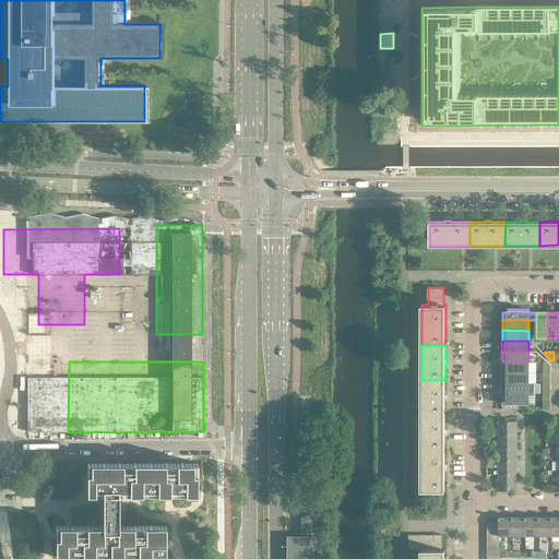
[(502,361),(502,372),(528,372),(528,361),(502,361)]
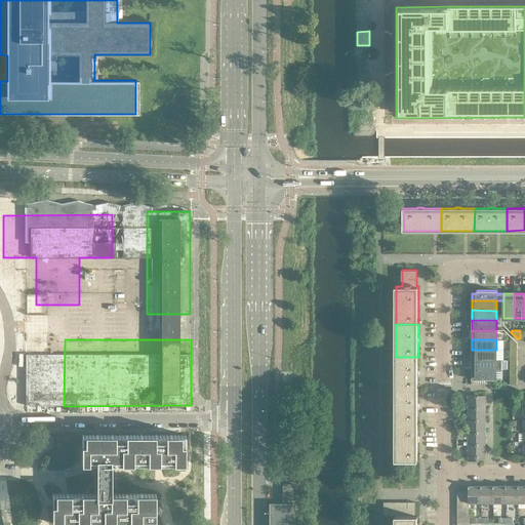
[(472,350),(472,359),(496,360),(496,350),(472,350)]
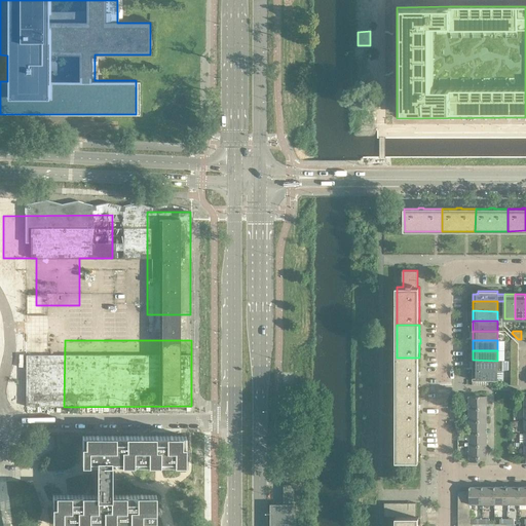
[(397,358),(397,390),(419,390),(419,376),(420,376),(420,371),(419,371),(419,358),(397,358)]
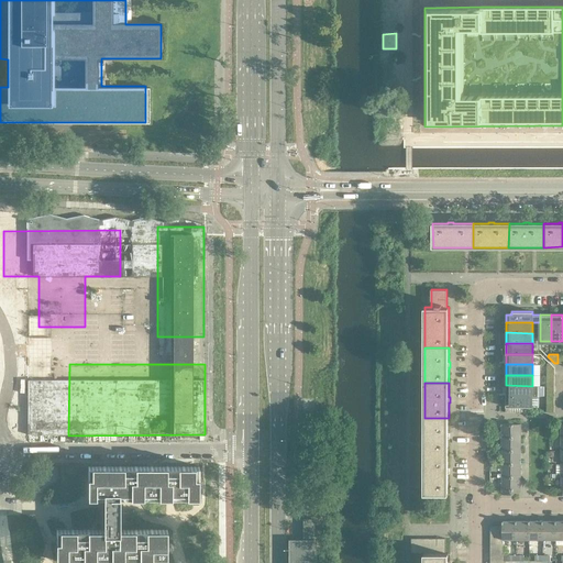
[(506,396),(532,396),(537,396),(537,386),(532,386),(506,385),(506,396)]
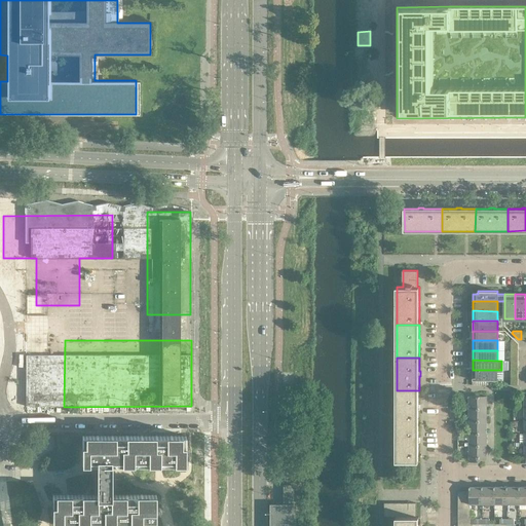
[(497,370),(473,370),(473,380),(497,380),(503,380),(503,370),(501,370),(497,370)]
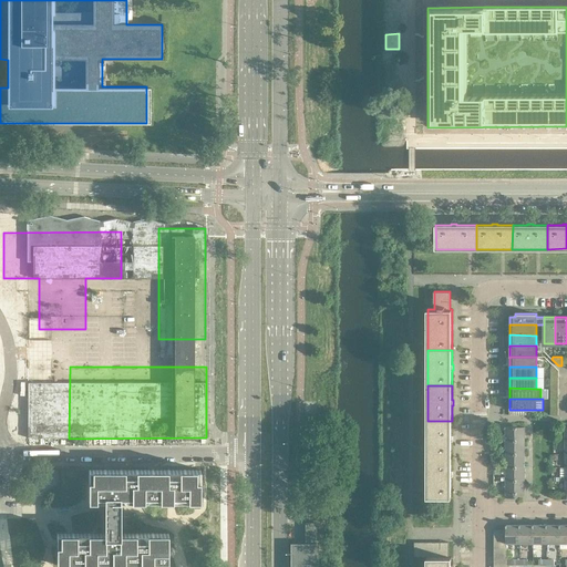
[(428,421),(428,456),(452,456),(452,441),(453,441),(453,435),(452,435),(452,421),(428,421)]
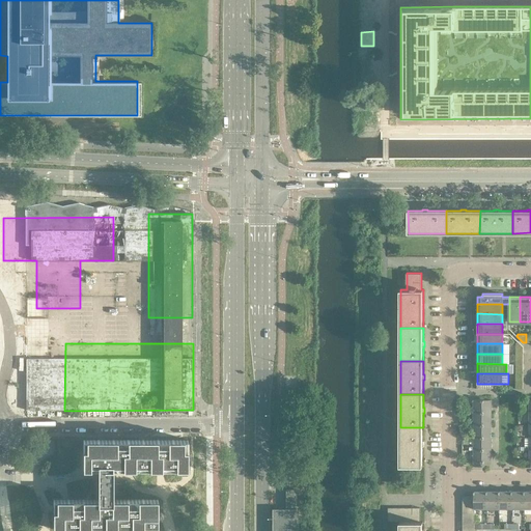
[(473,399),(473,412),(491,412),(491,399),(473,399)]
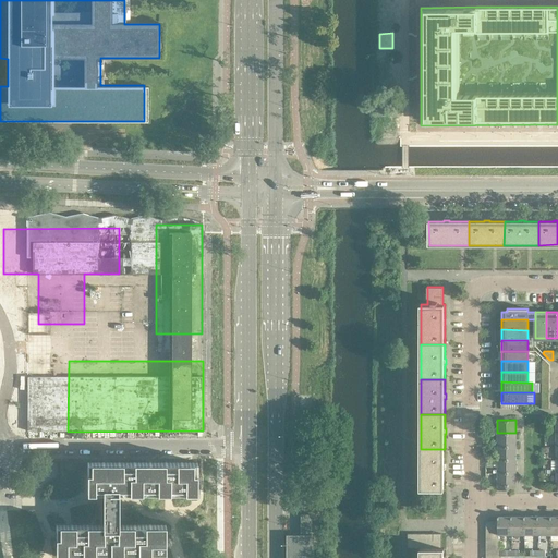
[(516,433),(497,433),(497,446),(516,446),(516,433)]
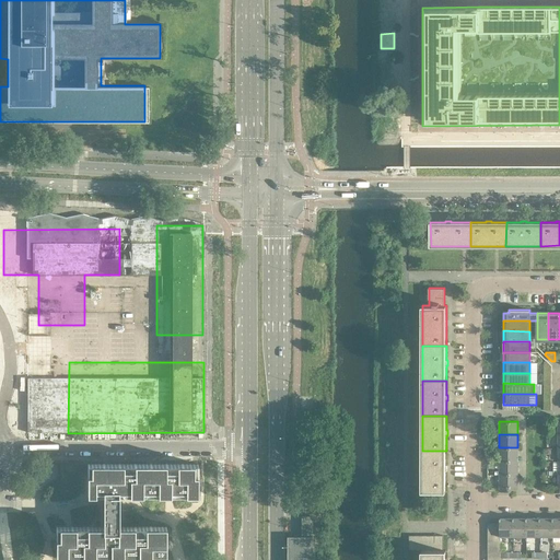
[(517,447),(499,447),(499,461),(517,461),(517,447)]
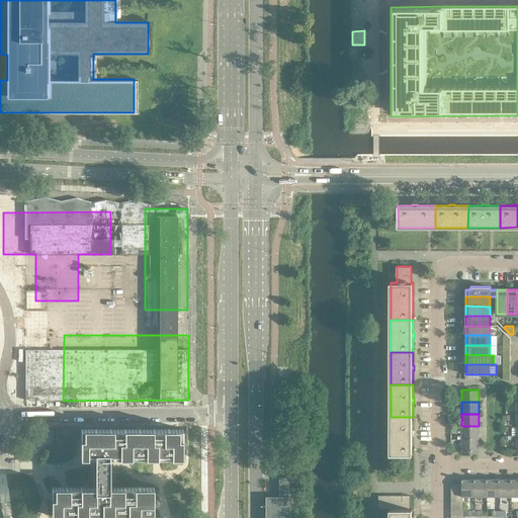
[(413,417),(391,417),(391,454),(413,454),(413,435),(414,435),(414,430),(413,430),(413,417)]
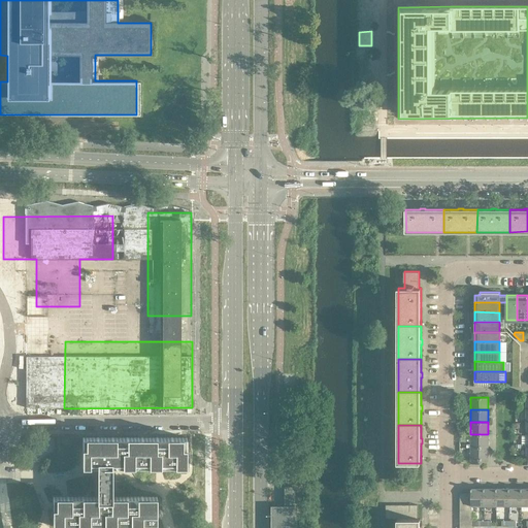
[(488,434),(470,434),(471,447),(488,447),(488,434)]
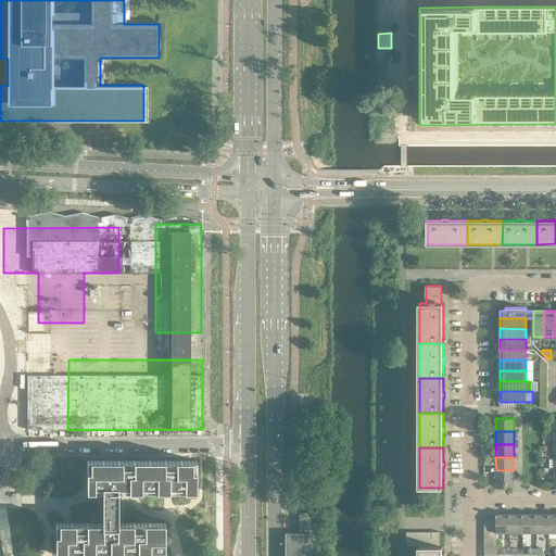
[(87,460),(60,460),(60,462),(60,478),(60,479),(60,523),(55,523),(55,554),(165,554),(196,554),(196,492),(197,492),(196,460),(87,460)]
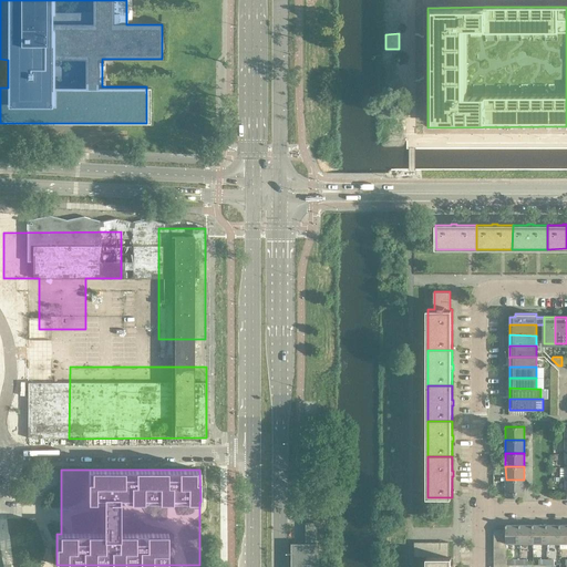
[(524,480),(506,480),(506,494),(524,494),(524,480)]
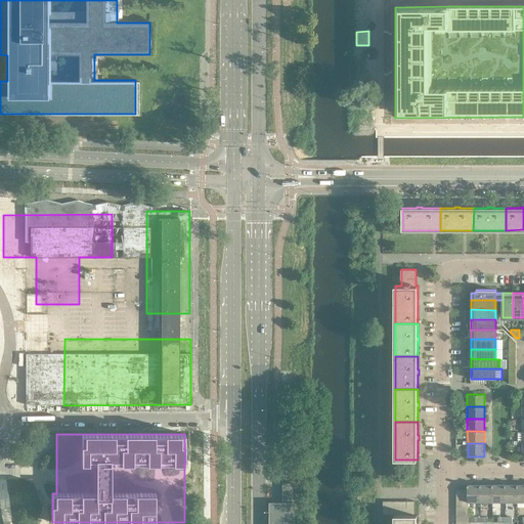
[(282,501),(293,503),(292,482),(289,482),(286,482),(281,482),(282,501)]
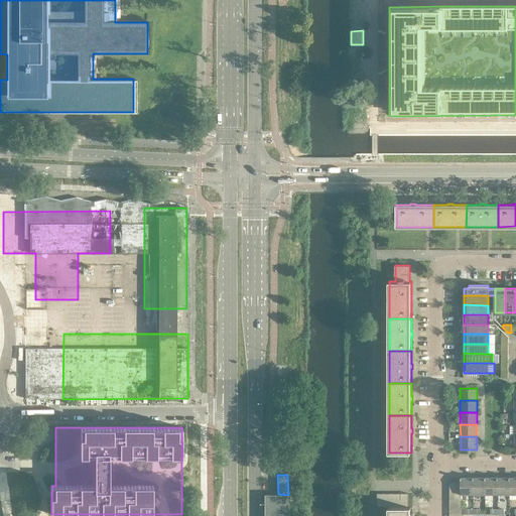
[(473,478),(473,494),(485,494),(485,477),(473,478)]
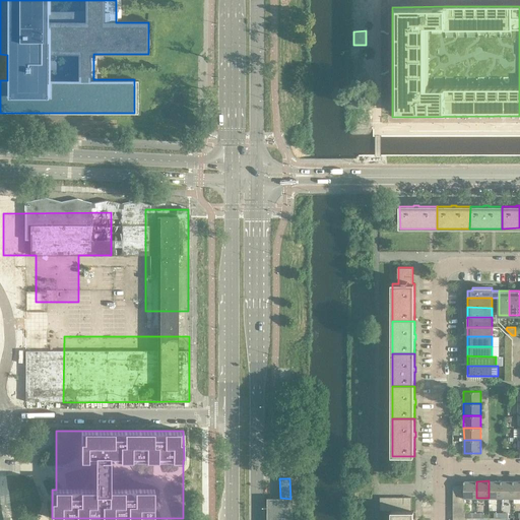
[(501,480),(489,480),(489,498),(501,498),(501,480)]
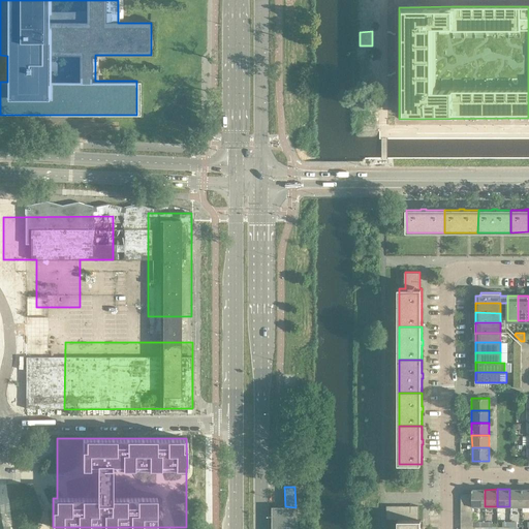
[(509,489),(509,506),(522,506),(523,489),(509,489)]
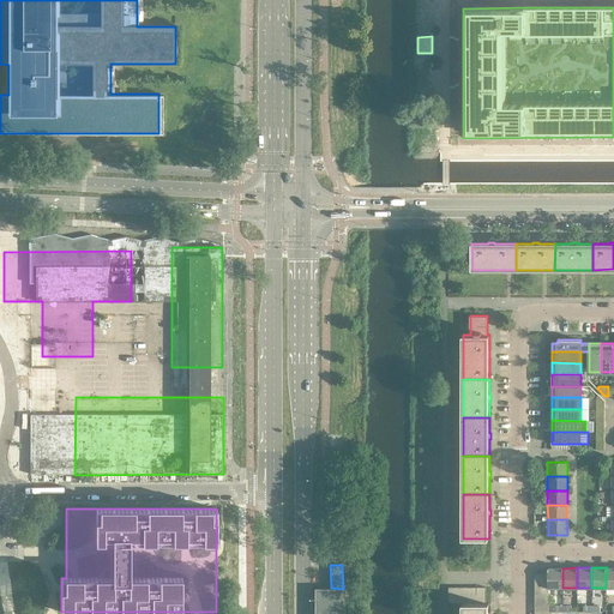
[(548,573),(548,582),(548,588),(563,588),(563,569),(548,569),(548,573)]
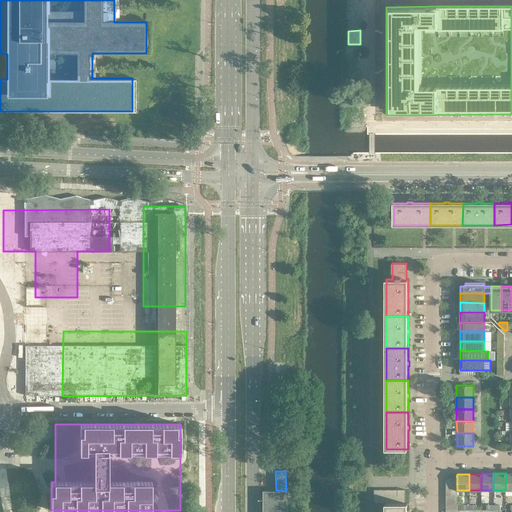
[(286,491),(276,490),(261,490),(261,511),(287,511),(287,490),(286,491)]
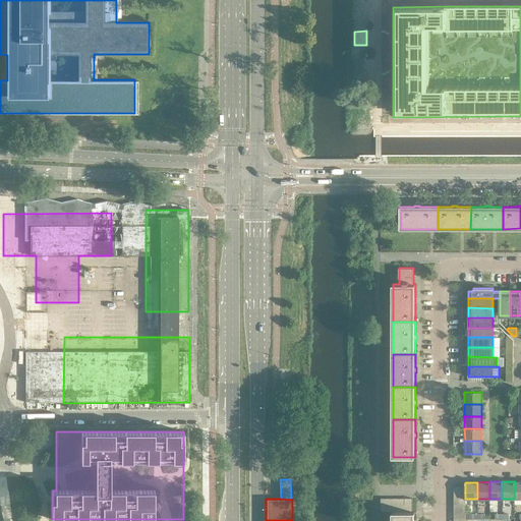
[(393,512),(392,520),(414,520),(415,512),(412,512),(405,512),(399,512),(393,512)]
